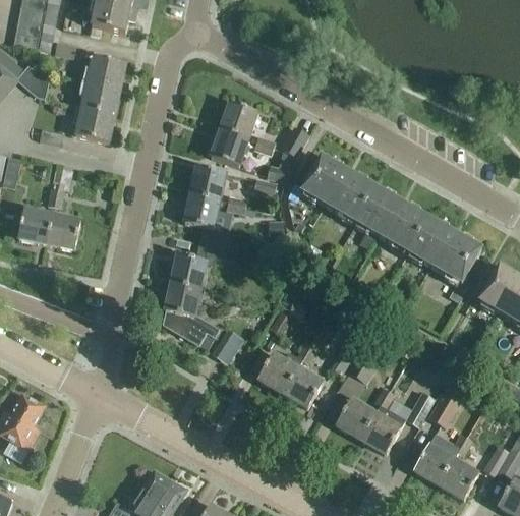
[(46,11),(49,0),(24,0),(22,7),(46,11)]
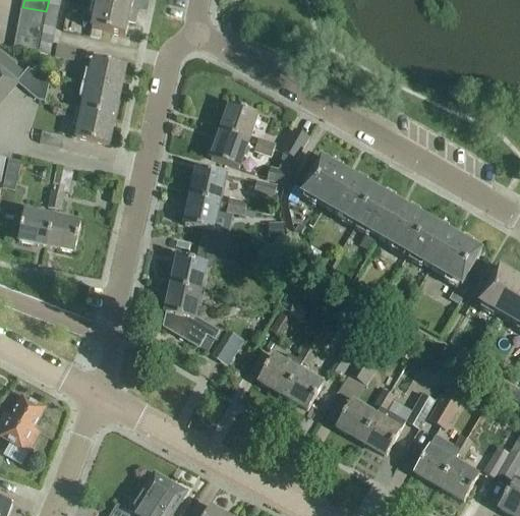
[(98,0),(93,27),(126,35),(129,19),(135,20),(137,10),(131,9),(133,0),(98,0)]
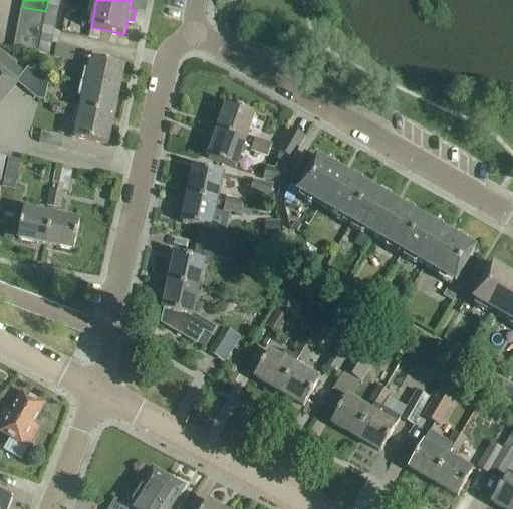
[(48,3),(47,10),(57,12),(58,5),(48,3)]
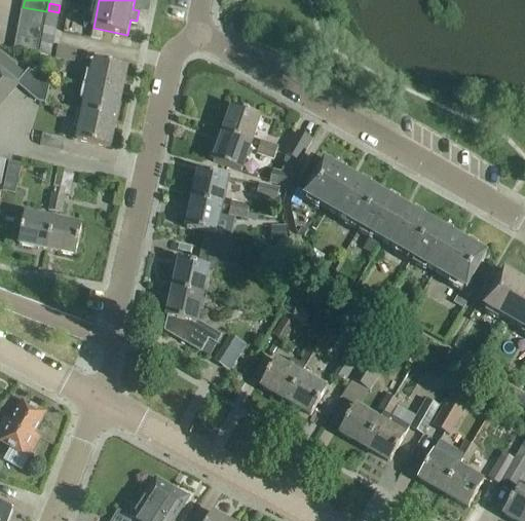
[(44,24),(46,11),(23,7),(21,20),(44,24)]
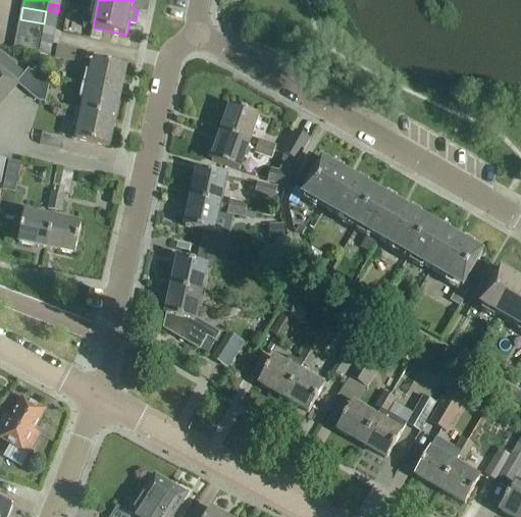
[(48,10),(46,18),(56,20),(58,12),(48,10)]
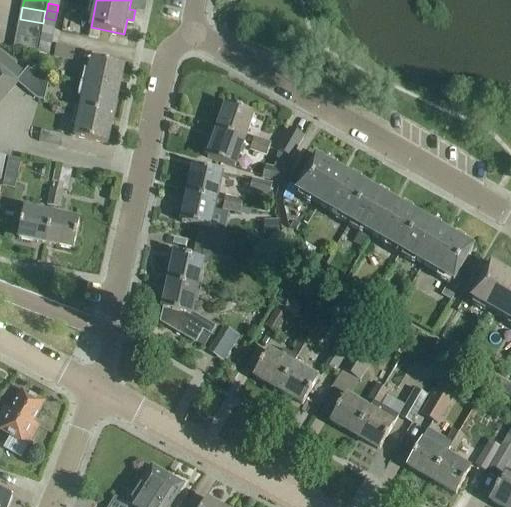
[(45,18),(44,25),(54,27),(55,20),(45,18)]
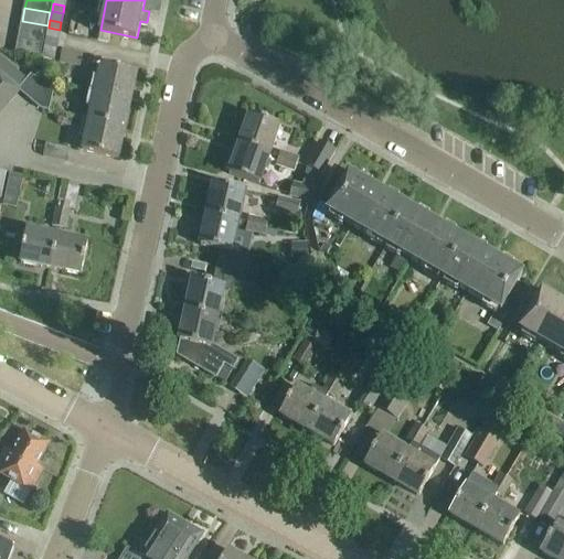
[(45,39),(48,25),(22,21),(20,34),(45,39)]
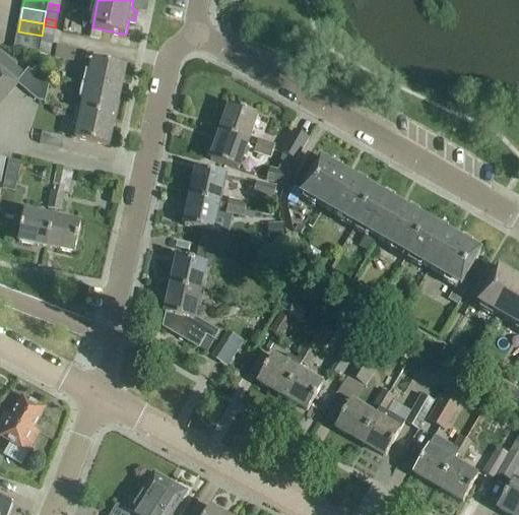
[(45,25),(43,34),(54,36),(55,27),(45,25)]
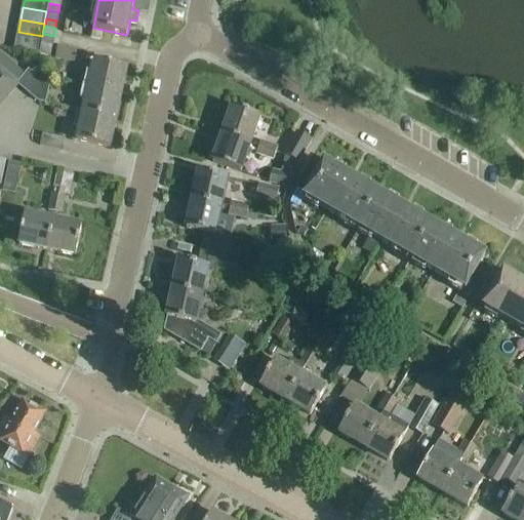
[(40,49),(42,36),(18,32),(16,44),(40,49)]
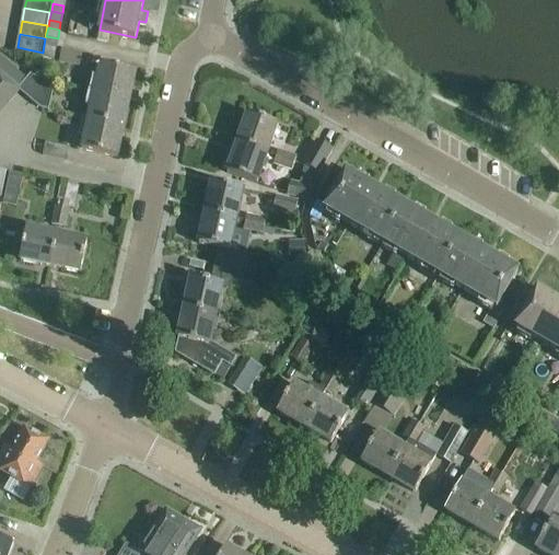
[(46,36),(45,44),(56,47),(58,38),(46,36)]
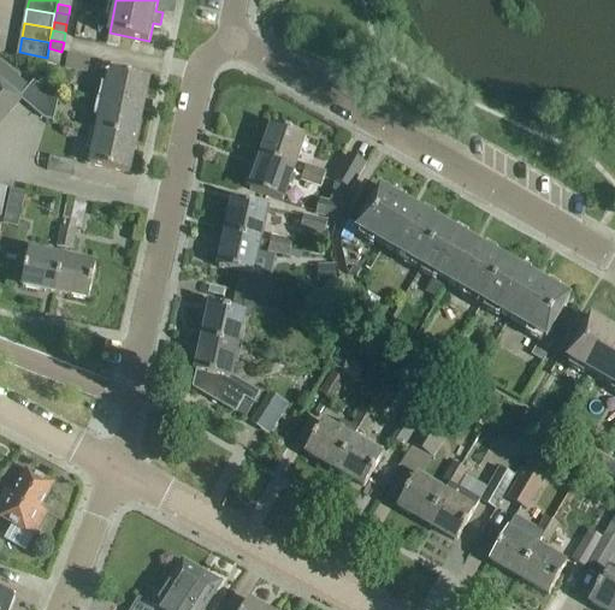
[(61,52),(49,48),(48,58),(60,60),(61,52)]
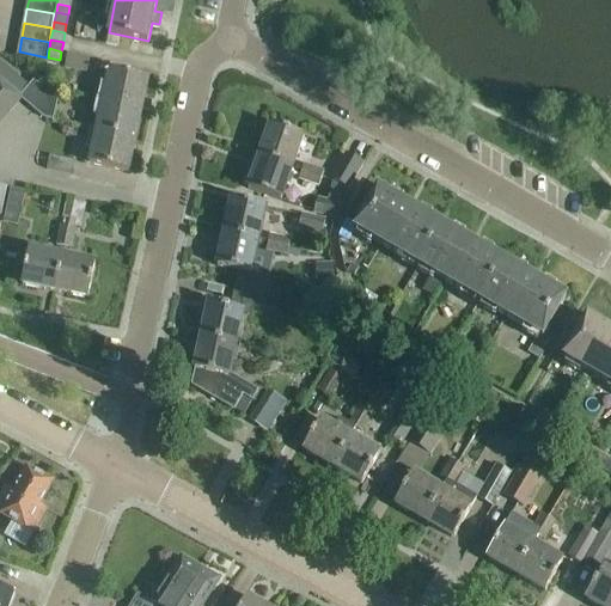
[(0,67),(0,75),(5,79),(14,68),(6,61),(0,67)]
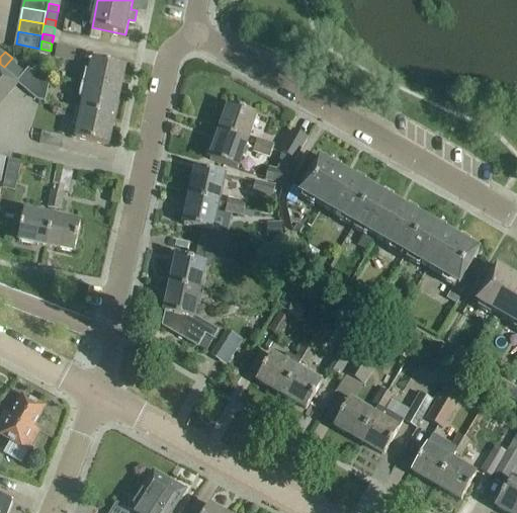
[(93,57),(82,106),(115,113),(120,89),(127,90),(130,80),(123,79),(126,64),(93,57)]
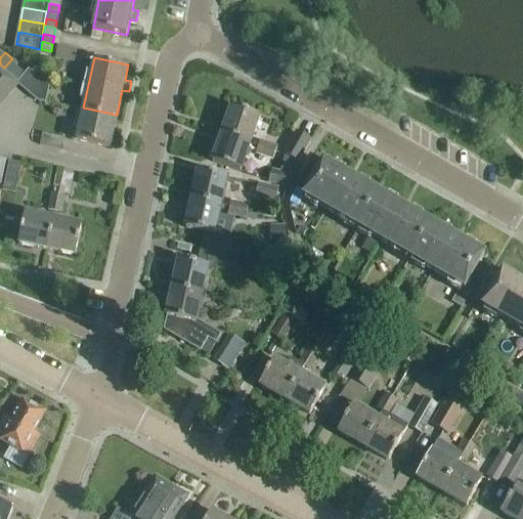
[(12,58),(4,68),(11,74),(19,65),(12,58)]
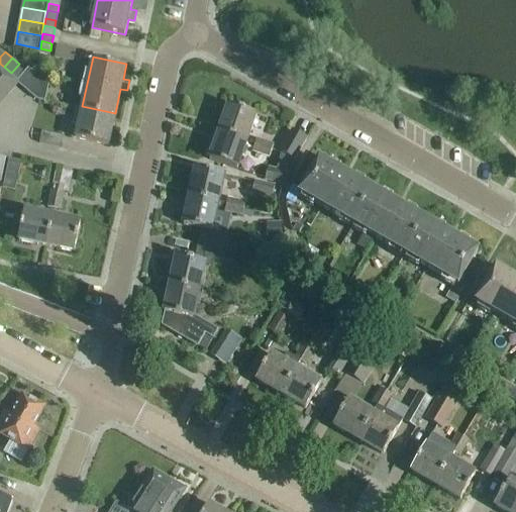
[(0,64),(0,80),(9,89),(18,79),(11,73),(4,67),(0,64)]
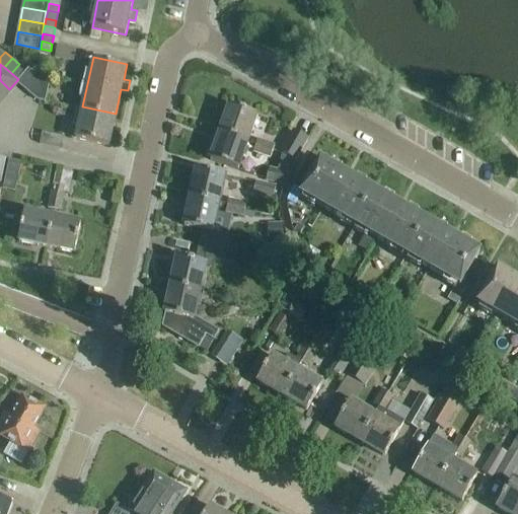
[(11,73),(18,79),(25,70),(19,64),(11,73)]
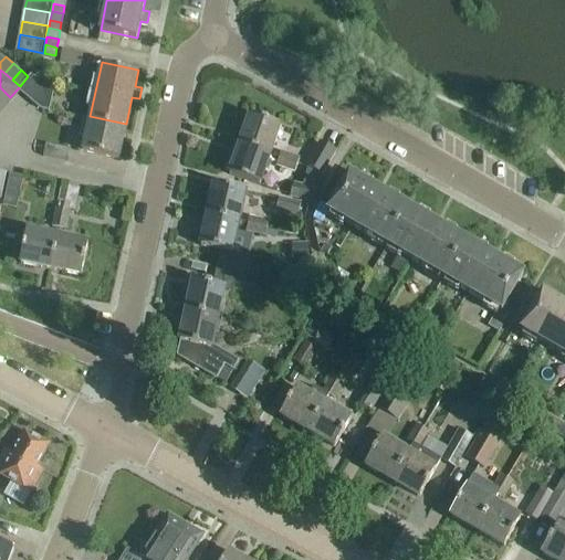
[(28,76),(20,86),(30,95),(43,80),(32,71),(28,76)]
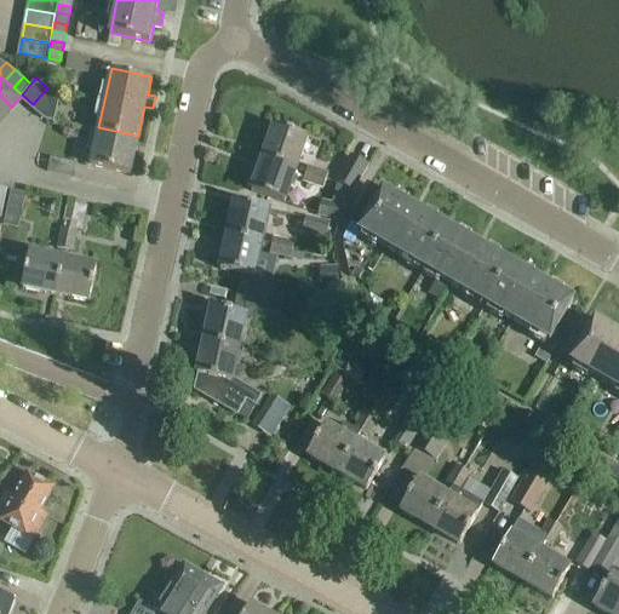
[(0,96),(0,116),(1,119),(11,107),(0,96)]
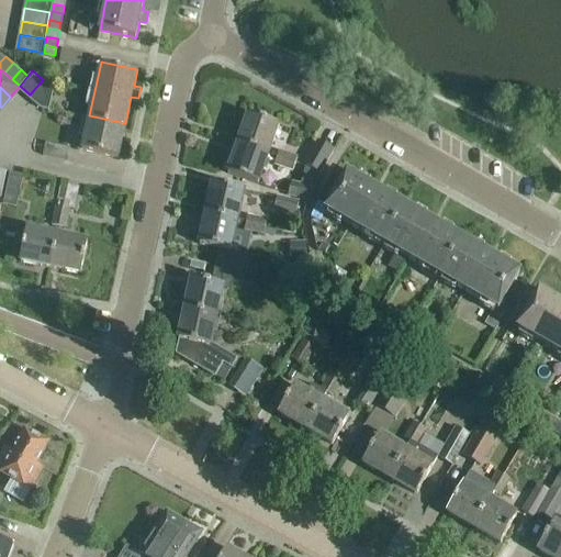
[(249,111),(238,142),(268,153),(279,122),(249,111)]
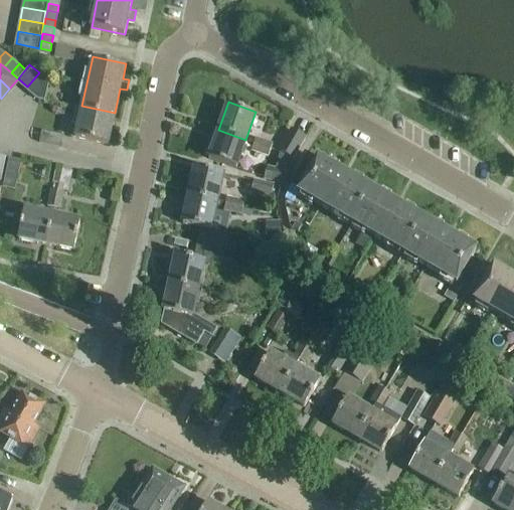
[(61,112),(73,114),(75,105),(63,103),(61,112)]
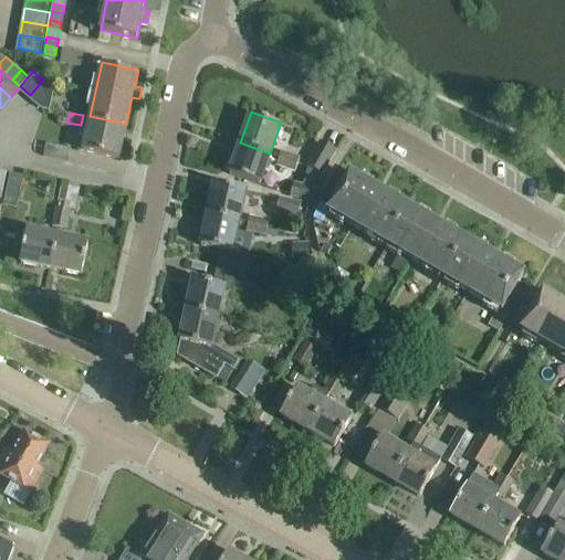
[(126,124),(90,116),(83,148),(119,156),(126,124)]
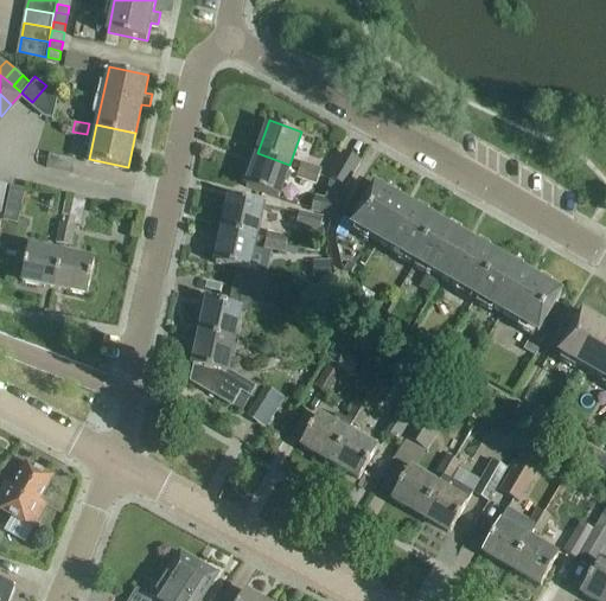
[(48,164),(71,170),(75,155),(50,151),(48,164)]
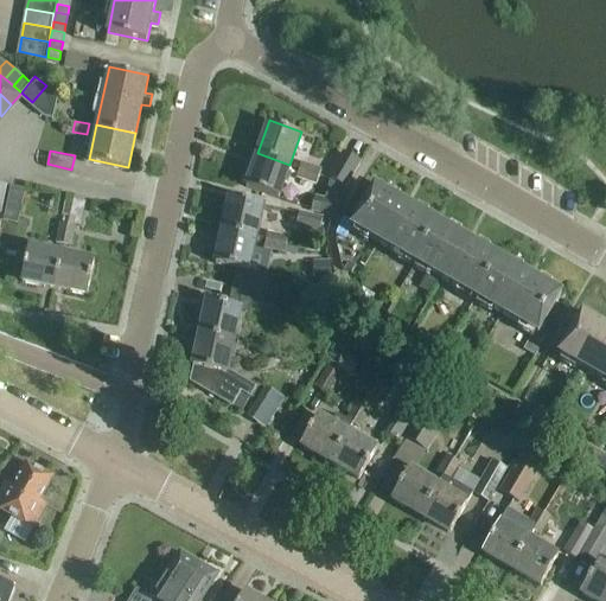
[(330,176),(346,185),(361,160),(344,151),(330,176)]
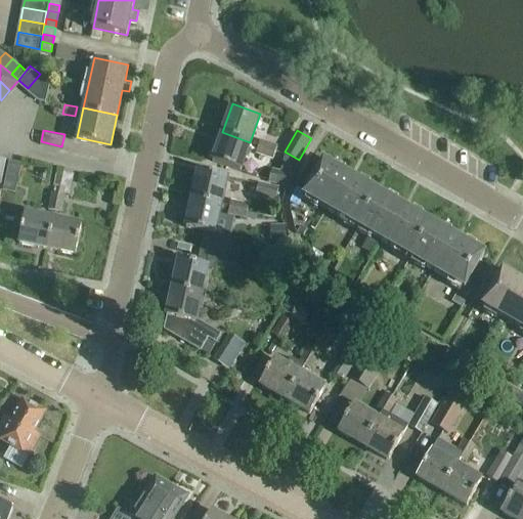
[(250,142),(222,132),(213,159),(241,168),(250,142)]
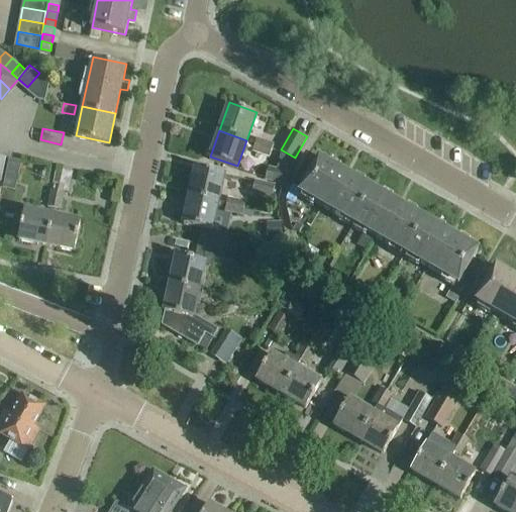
[(253,147),(262,150),(266,138),(258,135),(253,147)]
